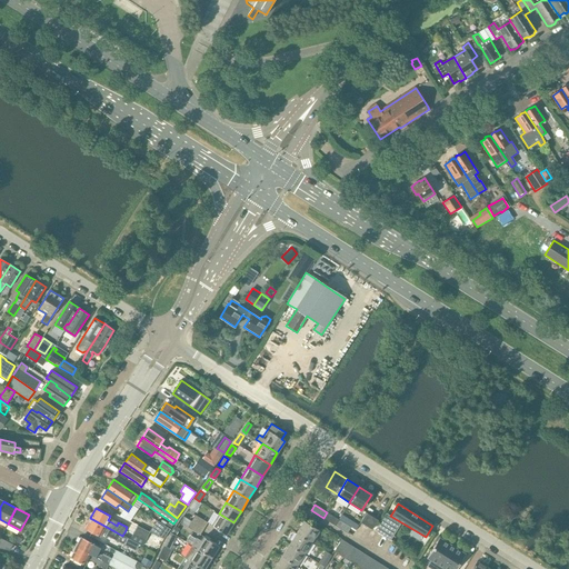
[(327,512),(323,518),(335,526),(339,519),(327,512)]
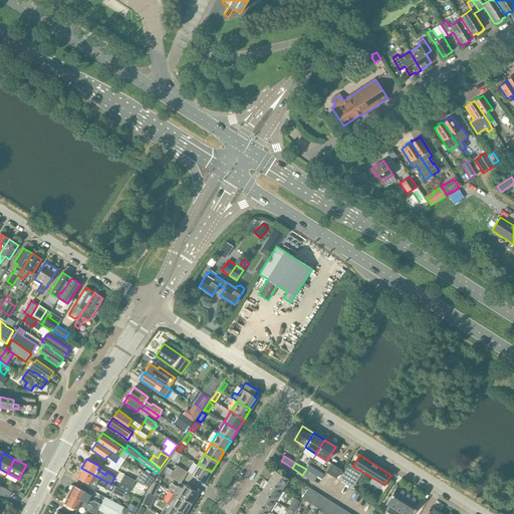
[(341,470),(331,463),(325,472),(336,478),(341,470)]
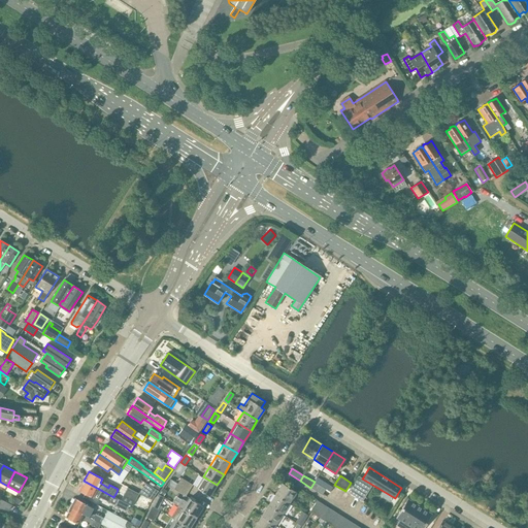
[(217,485),(203,476),(196,488),(209,496),(217,485)]
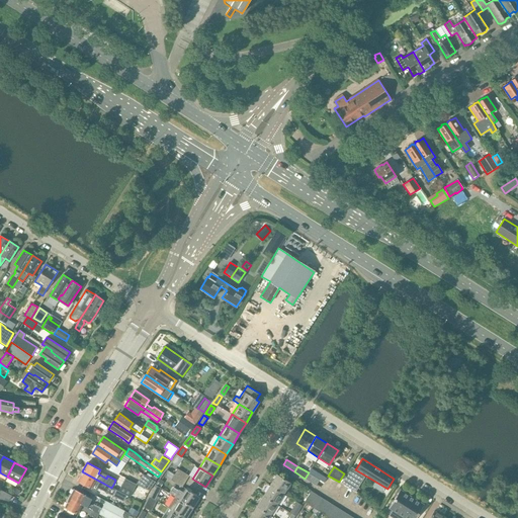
[(174,475),(185,482),(189,476),(178,468),(177,470),(174,468),(172,471),(175,473),(174,475)]
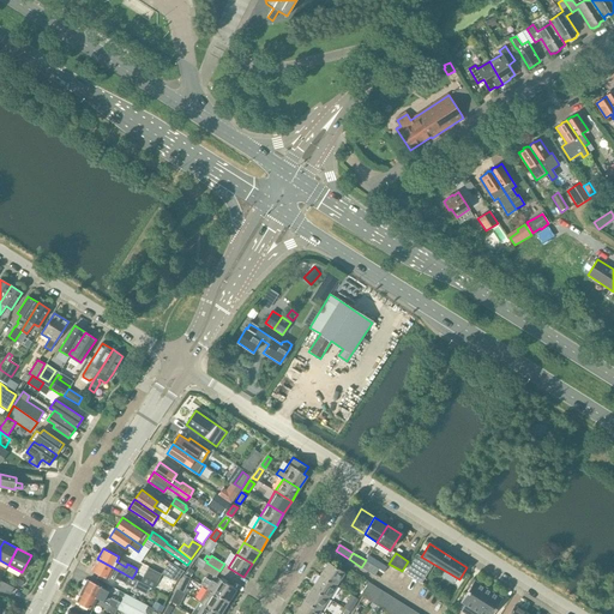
[(416,557),(405,573),(417,581),(428,564),(416,557)]
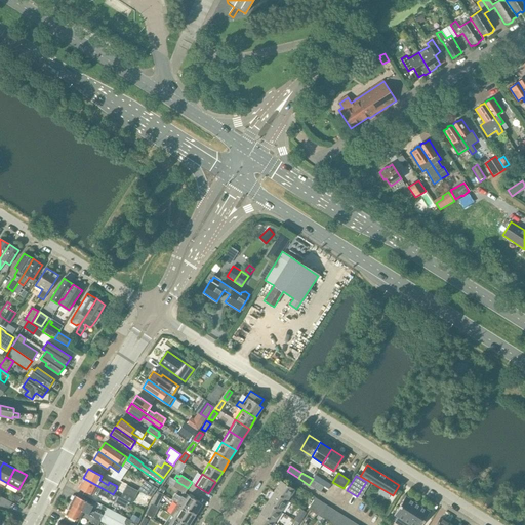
[(113,494),(106,490),(83,478),(81,480),(82,481),(79,488),(92,494),(92,495),(97,497),(99,494),(114,501),(118,496),(113,494)]
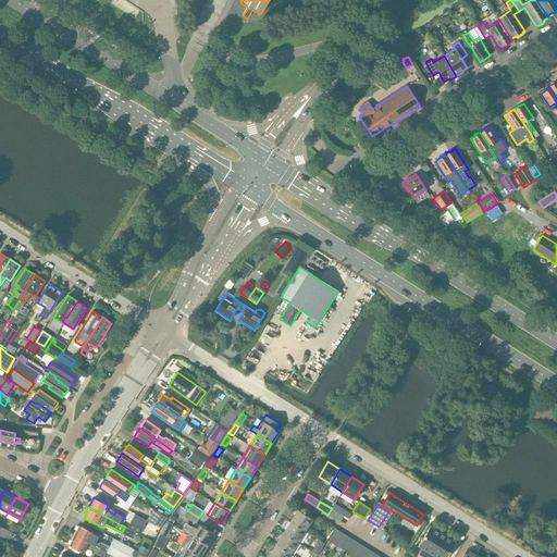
[(332,508),(327,515),(341,521),(344,516),(332,508)]
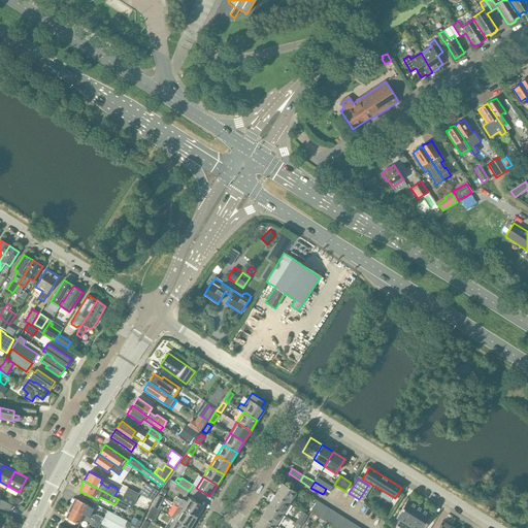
[(159,491),(145,483),(138,493),(152,500),(159,491)]
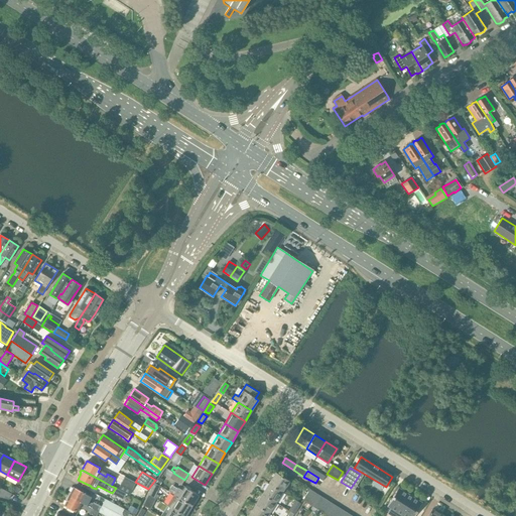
[(269,483),(282,492),(289,481),(276,472),(269,483)]
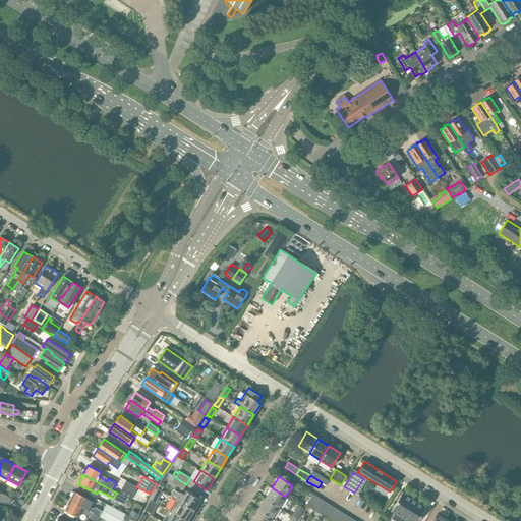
[(186,484),(175,477),(172,483),(183,489),(186,484)]
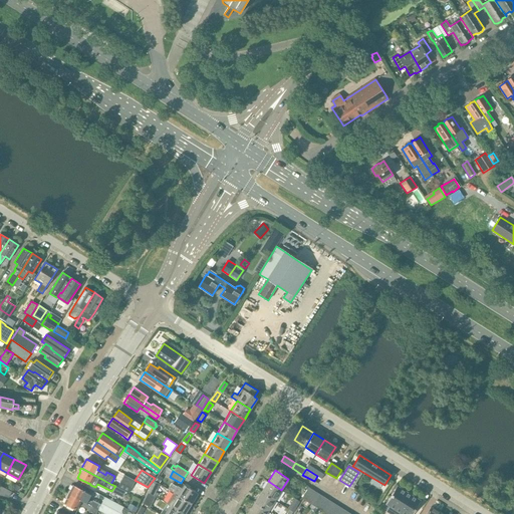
[(136,481),(123,475),(120,482),(117,487),(129,493),(136,481)]
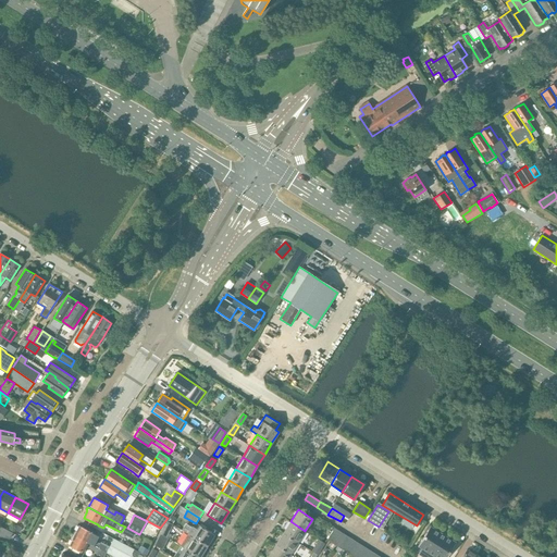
[(291,521),(283,533),(298,542),(305,531),(291,521)]
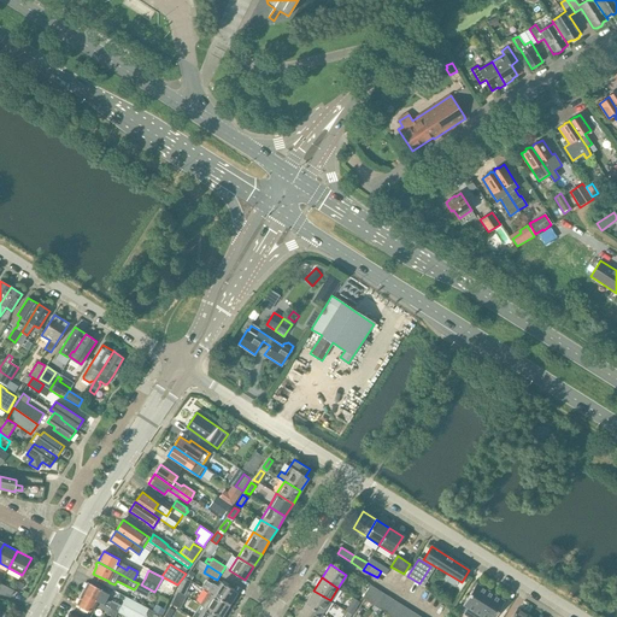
[(177,591),(188,598),(191,593),(187,591),(191,586),(183,581),(177,591)]
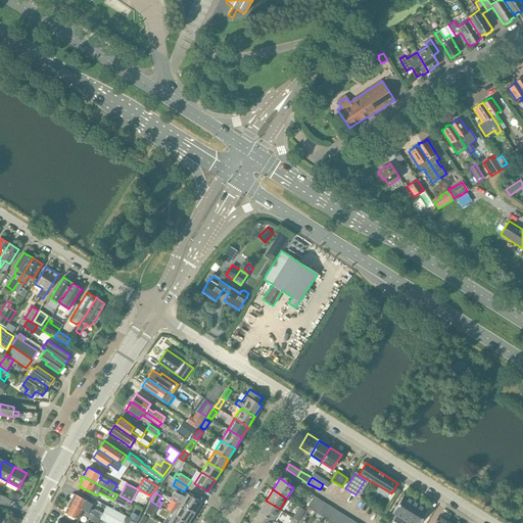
[(0,493),(0,504),(8,506),(11,501),(0,493)]
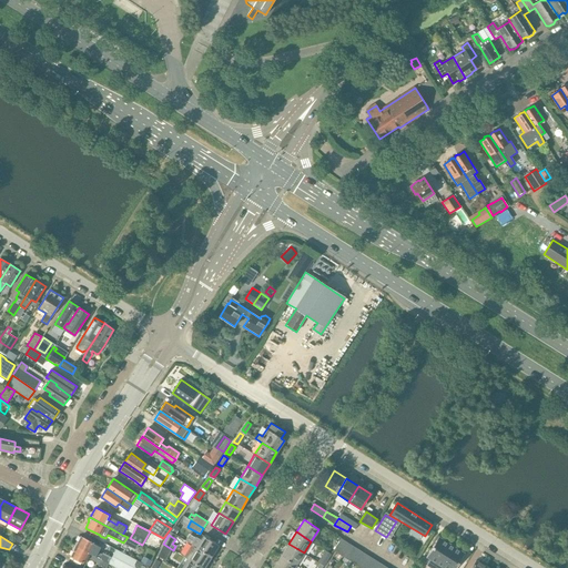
[(75,544),(74,546),(92,555),(109,564),(112,557),(103,553),(102,555),(99,553),(101,547),(95,545),(95,544),(81,536),(77,544),(75,544)]
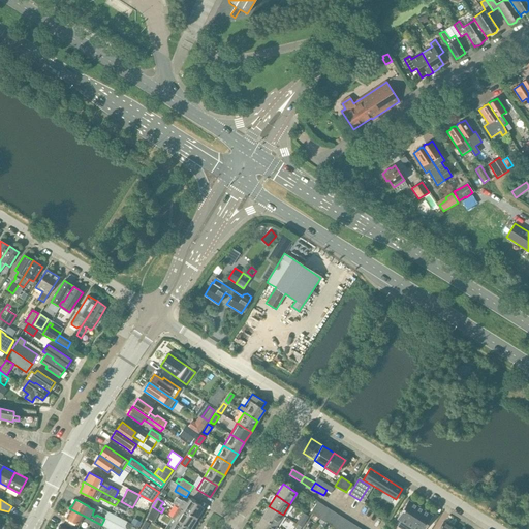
[(183,509),(196,519),(204,507),(190,499),(183,509)]
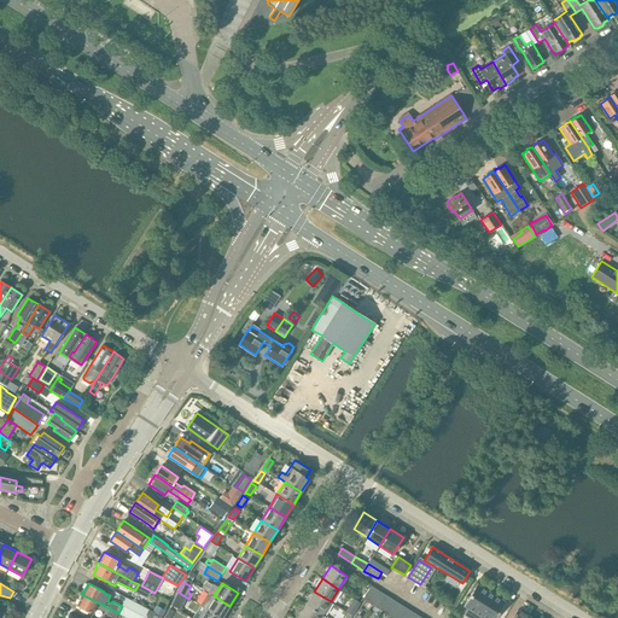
[(464,606),(483,617),(495,617),(506,602),(477,584),(464,606)]
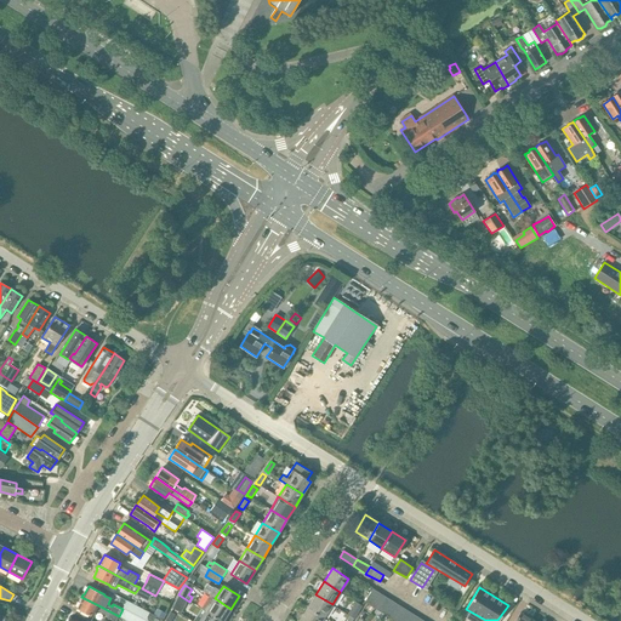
[(371,607),(380,592),(372,588),(364,602),(371,607)]
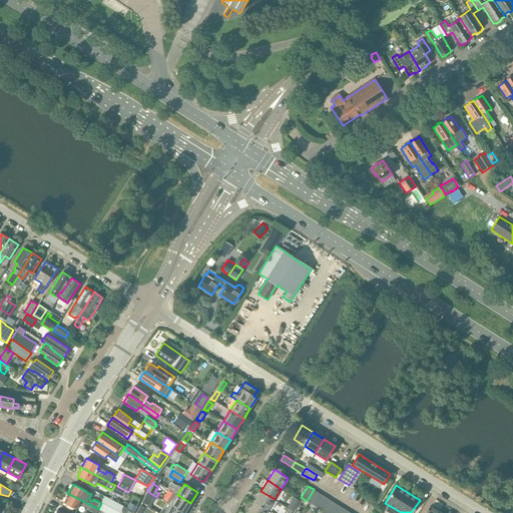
[(314,489),(307,501),(311,503),(309,506),(310,507),(319,493),(314,489)]
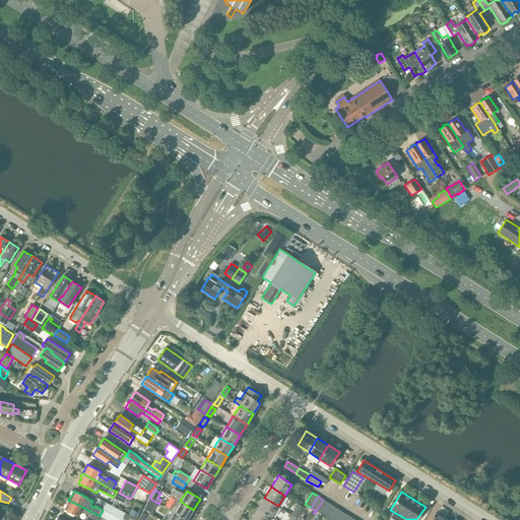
[(271,517),(278,506),(264,498),(258,508),(271,517)]
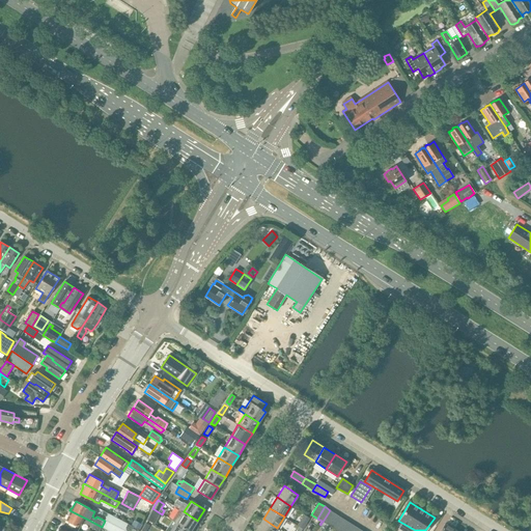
[(191,530),(197,521),(184,511),(179,509),(172,520),(190,530),(191,530)]
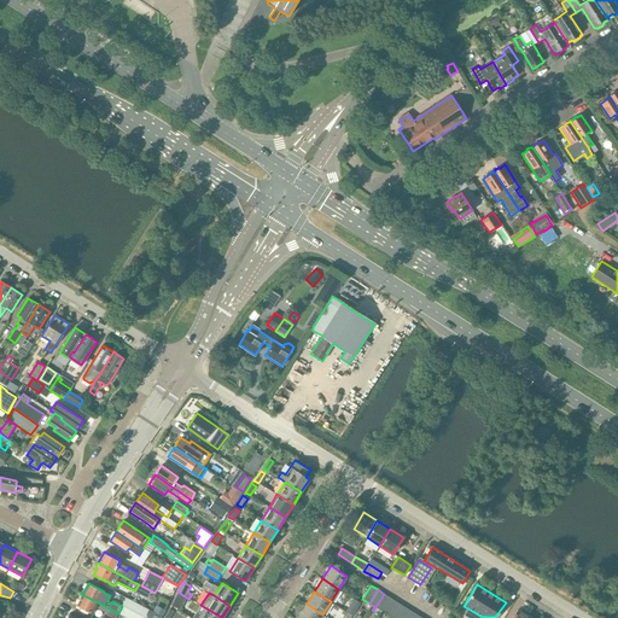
[(112,617),(115,617),(118,613),(100,604),(81,594),(80,596),(81,598),(76,605),(93,614),(95,607),(106,613),(105,614),(112,617)]
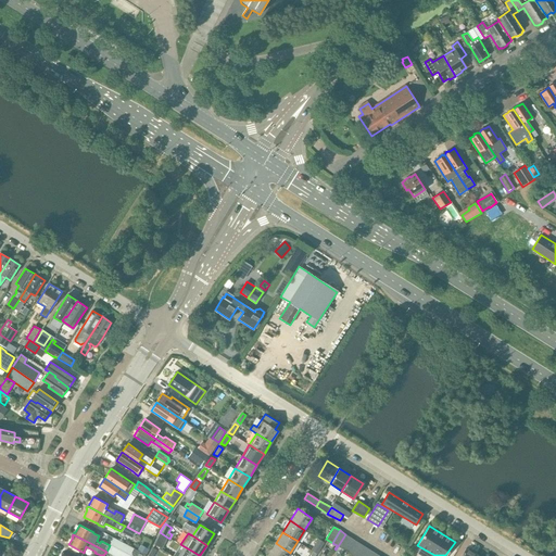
[(341,553),(343,550),(351,538),(345,534),(336,550),(341,553)]
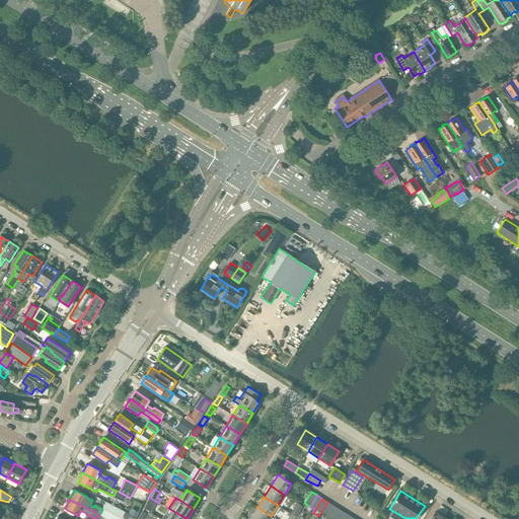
[(102,509),(99,515),(106,518),(135,518),(136,518),(131,515),(125,512),(106,501),(103,508),(102,509)]
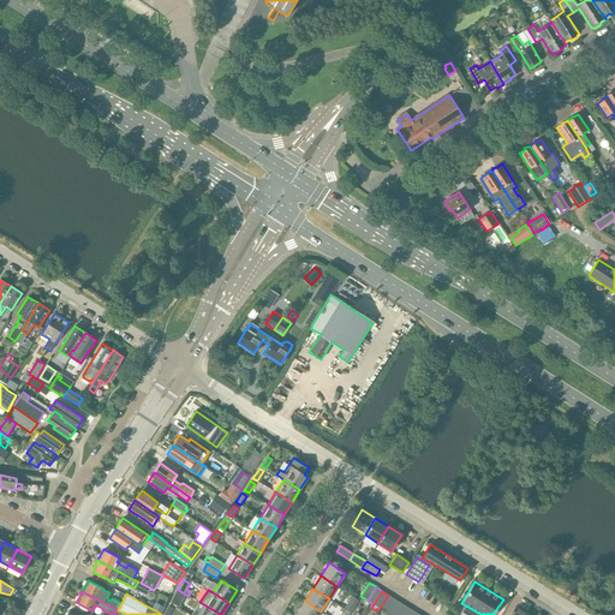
[(388,595),(380,608),(386,611),(394,598),(388,595)]
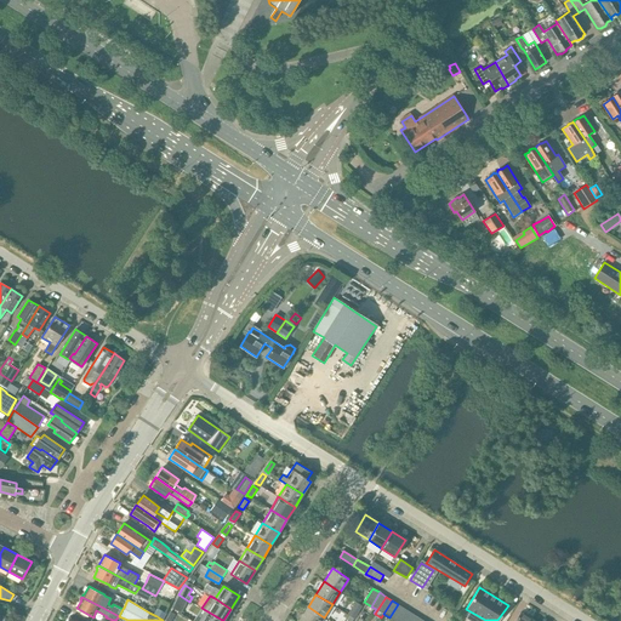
[(358,603),(352,613),(357,615),(363,605),(358,603)]
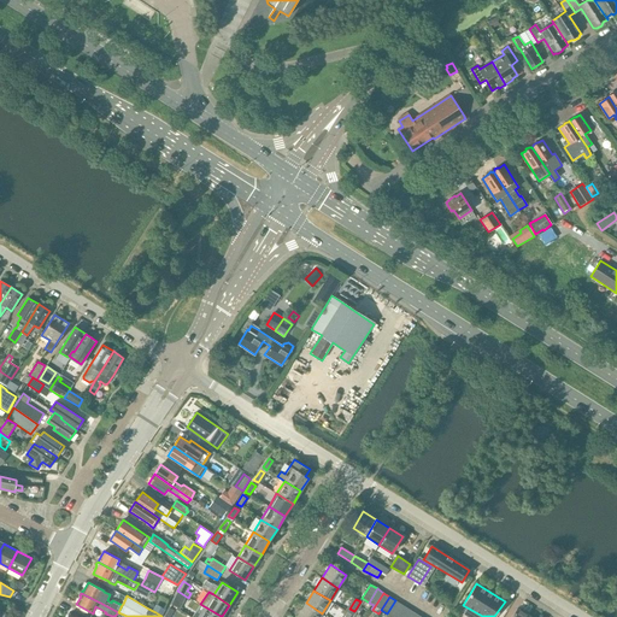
[(162,603),(156,612),(162,616),(168,603),(164,600),(163,603),(162,603)]
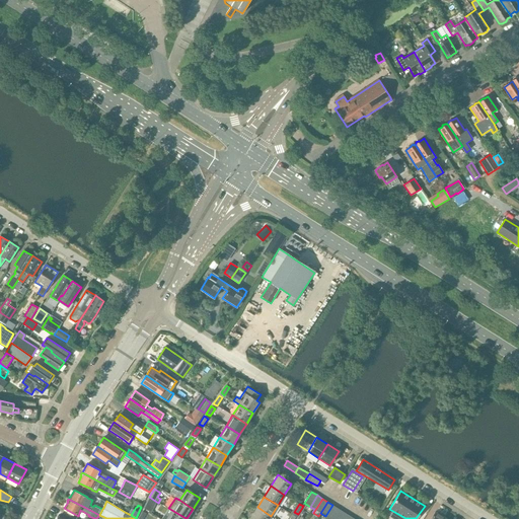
[(332,505),(325,516),(329,518),(331,518),(339,508),(332,505)]
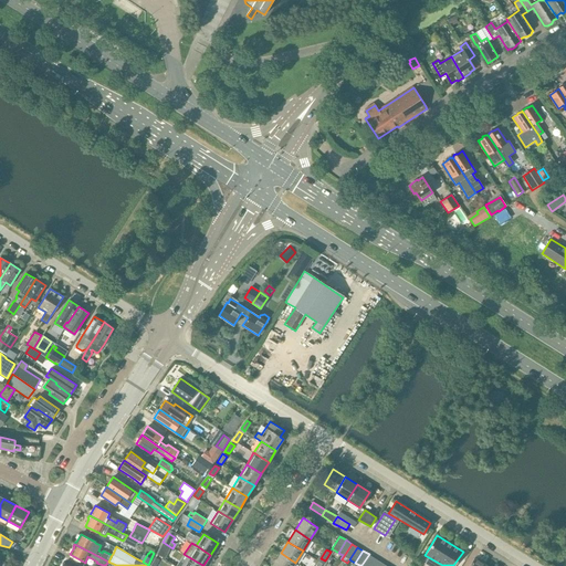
[(292,565),(295,563),(281,553),(273,565),(274,565),(292,565)]
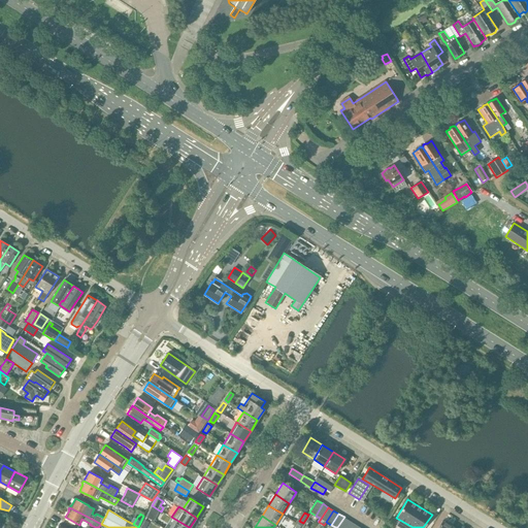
[(175,520),(170,527),(189,527),(171,517),(171,518),(175,520)]
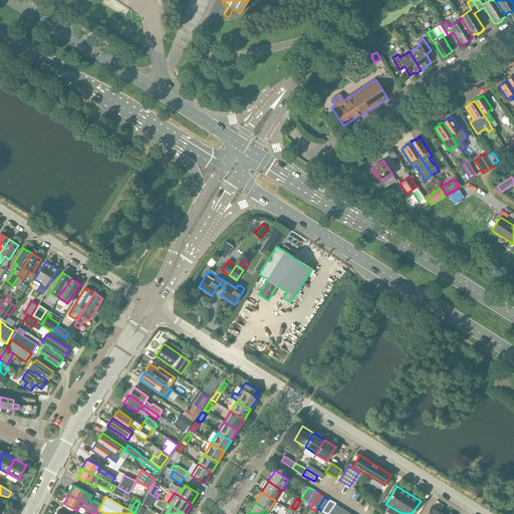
[(335,513),(340,507),(335,503),(328,513),(335,513)]
